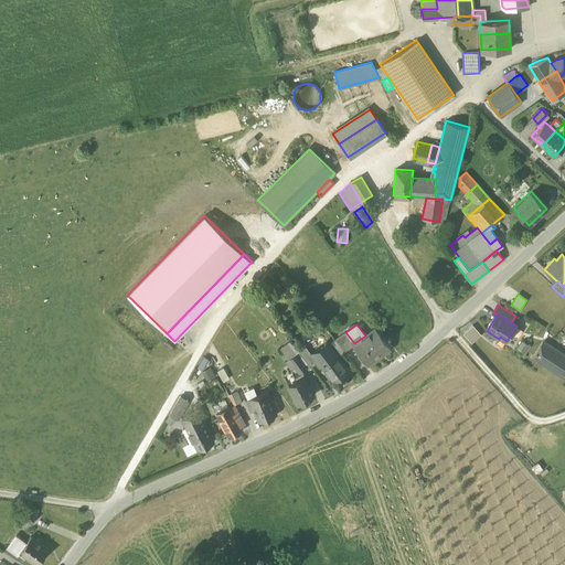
[(464,333),(471,343),(481,336),(472,326),(464,333)]
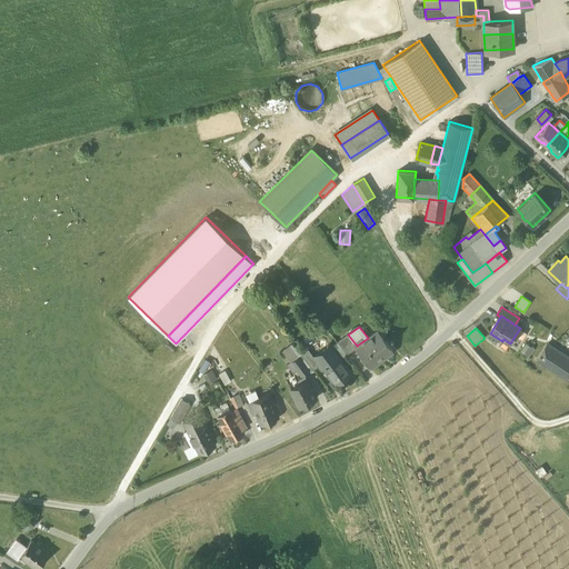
[(356,347),(369,366),(382,356),(383,357),(392,351),(377,330),(368,338),(357,346),(356,347)]
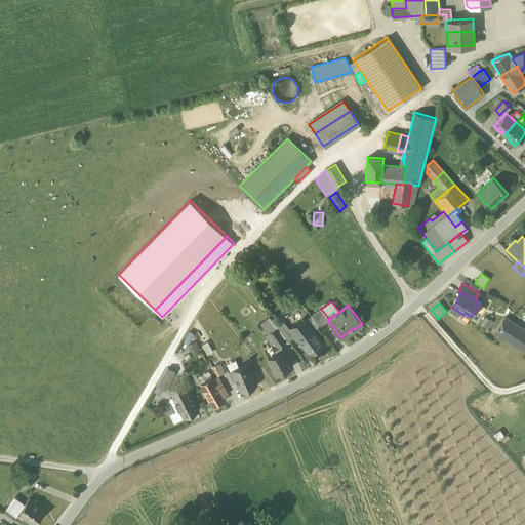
[(312,316),(320,326),(328,320),(329,319),(321,309),(312,316)]
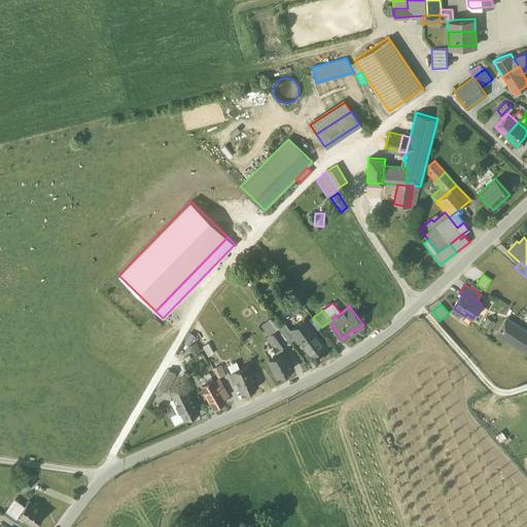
[(269,335),(278,327),(271,318),(261,325),(269,335)]
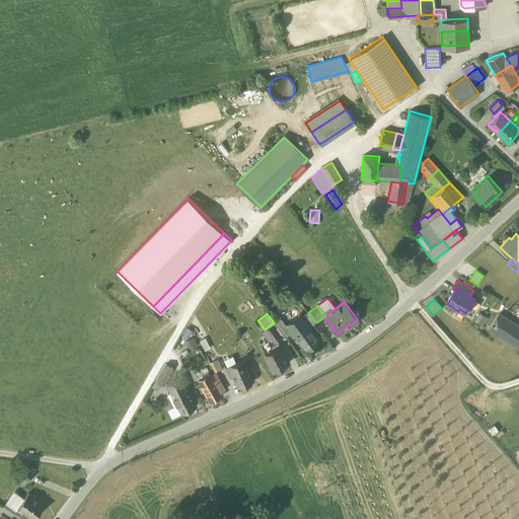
[(488,318),(479,313),(474,320),(483,326),(488,318)]
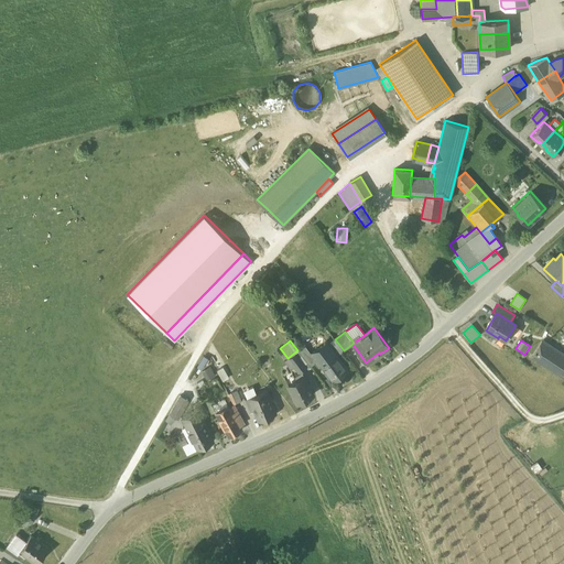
[(531,358),(563,378),(563,356),(562,355),(560,358),(543,348),(545,344),(542,342),(531,358)]
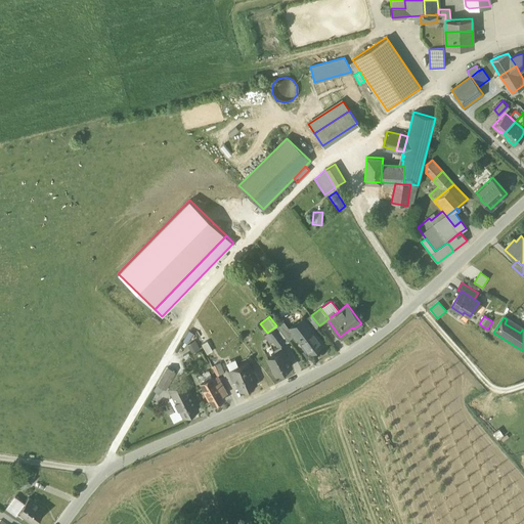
[(522,330),(507,319),(505,323),(520,333),(522,330)]
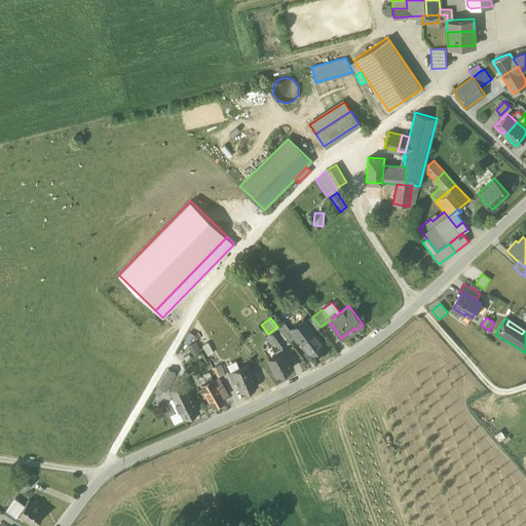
[(296,341),(299,339),(298,338),(311,329),(305,322),(291,333),(290,333),(293,336),(296,341)]
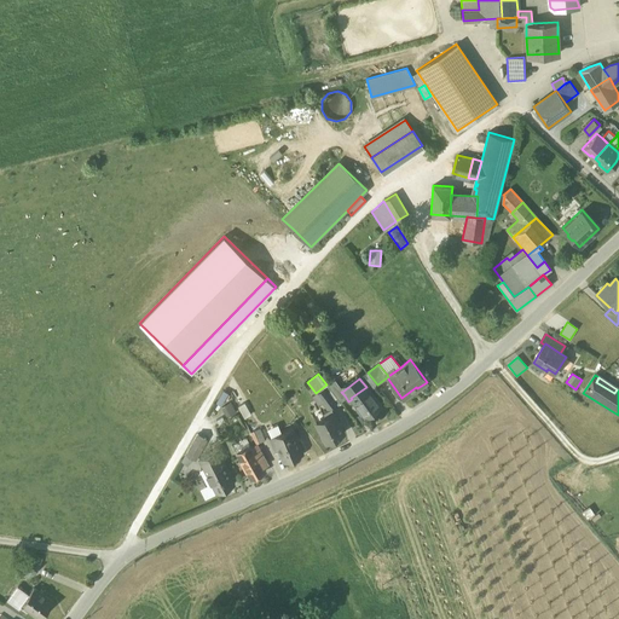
[(334,380),(327,385),(316,393),(313,394),(317,399),(320,397),(328,408),(339,400),(345,395),(341,392),(342,392),(334,380)]
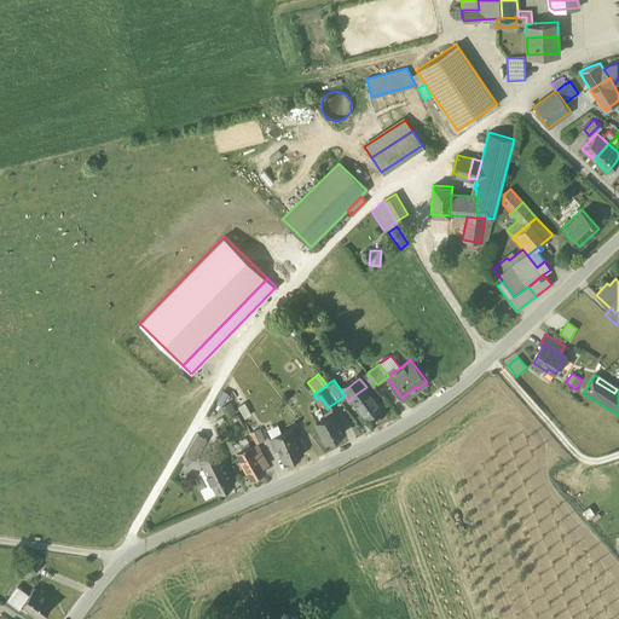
[(380,405),(366,387),(351,398),(352,399),(365,417),(380,405)]
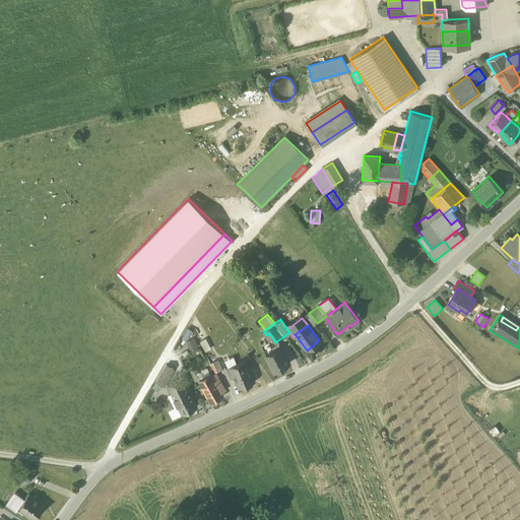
[(192,331),(188,328),(182,339),(186,341),(192,331)]
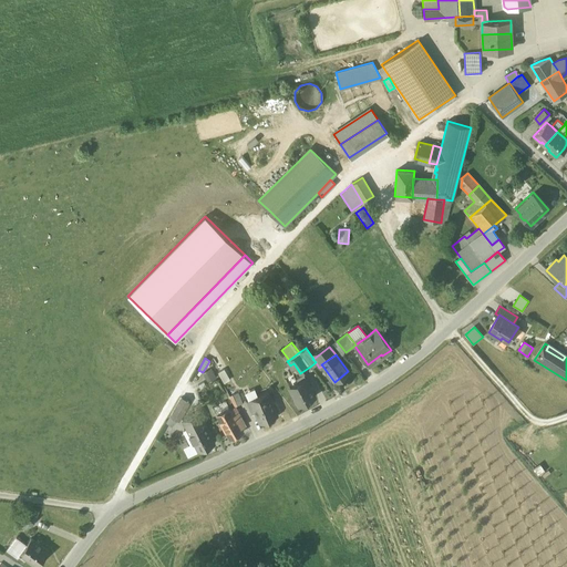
[(212,369),(203,373),(208,383),(216,378),(212,369)]
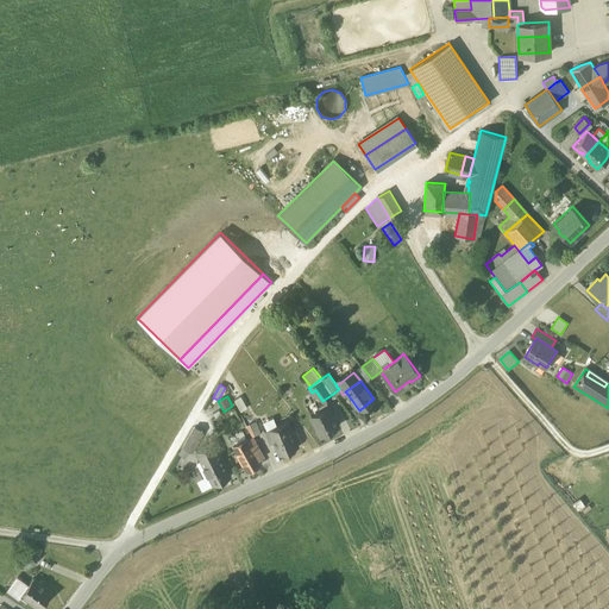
[(234,401),(240,412),(248,408),(240,397),(234,401)]
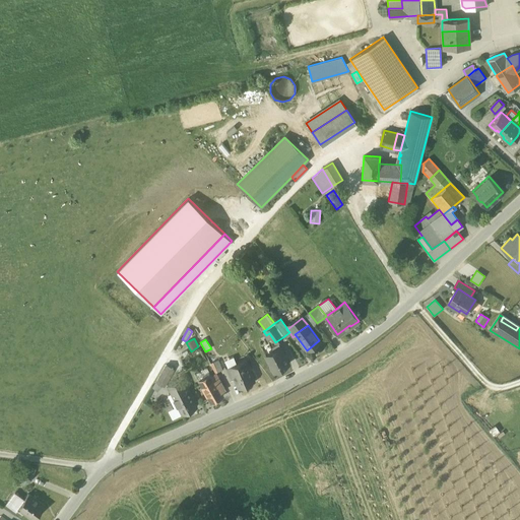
[(273,370),(274,371),(288,364),(280,347),(266,355),(271,365),(269,366),(272,370),(273,370)]
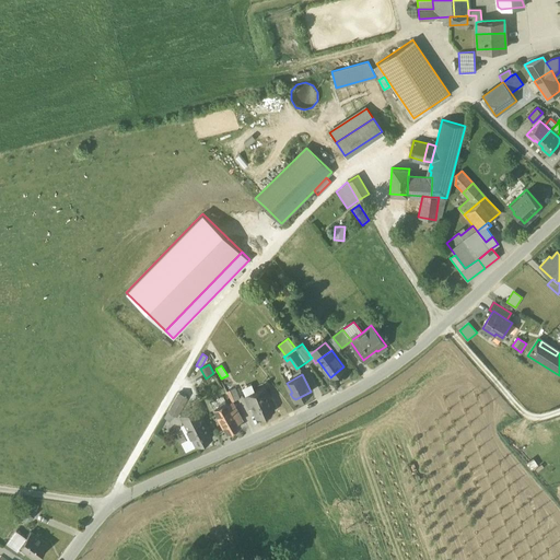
[(243,387),(246,395),(257,391),(253,383),(243,387)]
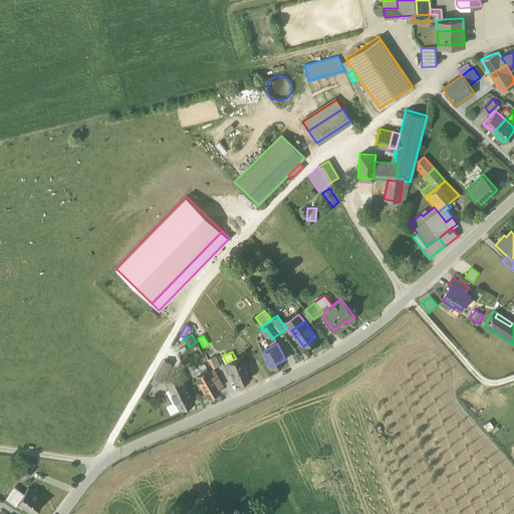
[(211,357),(215,367),(220,365),(216,355),(211,357)]
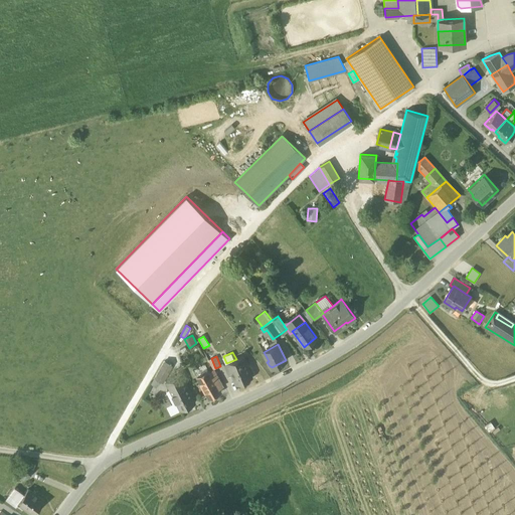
[(242,356),(236,359),(226,363),(224,364),(227,372),(230,371),(232,375),(236,384),(252,377),(249,370),(246,372),(243,365),(246,364),(242,356)]
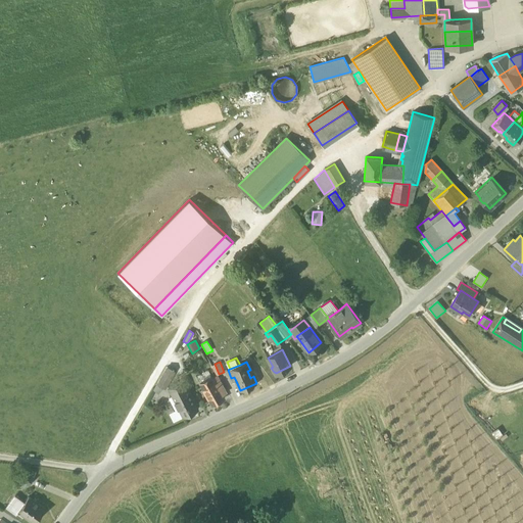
[(157,383),(164,387),(174,371),(167,367),(157,383)]
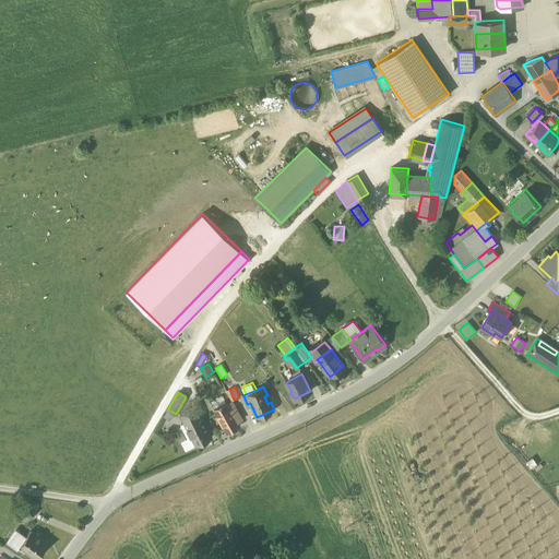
[(211,403),(214,409),(226,403),(222,396),(211,403)]
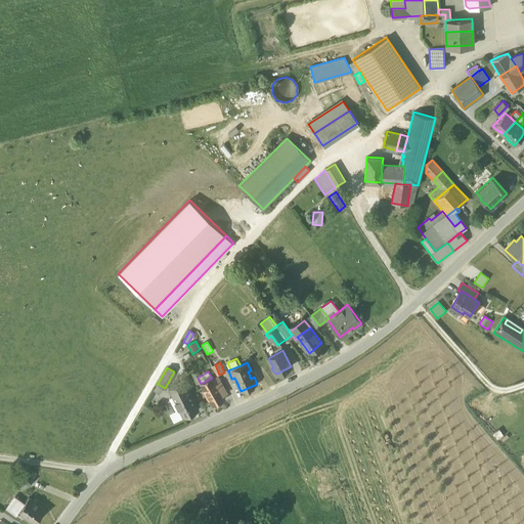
[(201,384),(213,405),(224,399),(222,395),(216,385),(212,378),(201,384)]
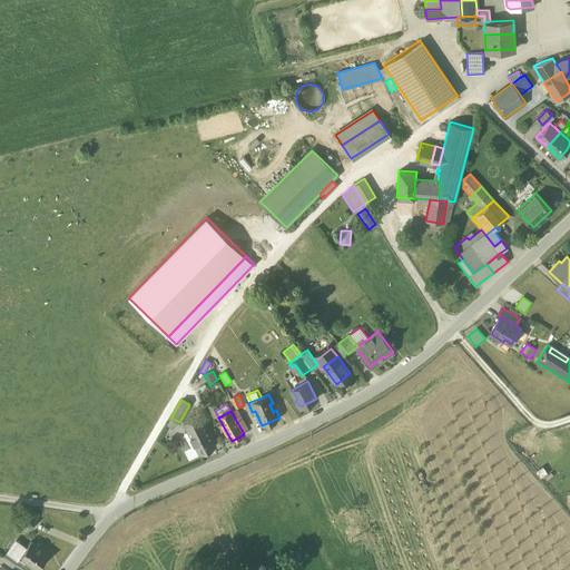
[(204,423),(202,424),(197,415),(184,423),(187,431),(199,453),(216,445),(205,423),(204,423)]
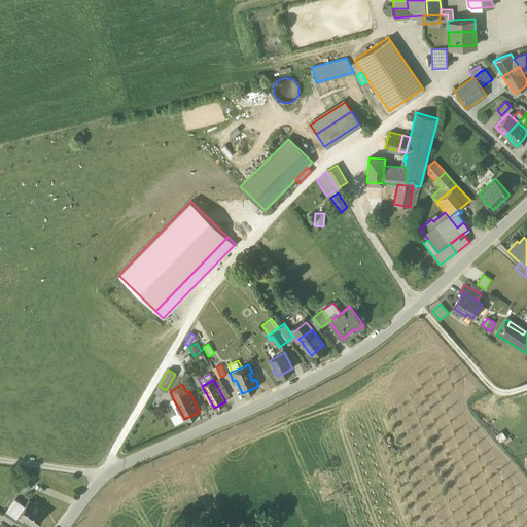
[(217,387),(223,397),(229,394),(222,384),(217,387)]
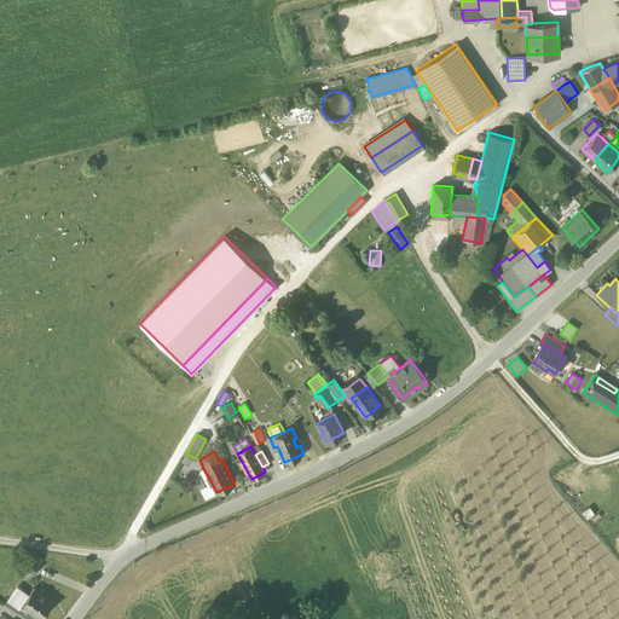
[(217,492),(203,468),(200,470),(202,475),(195,479),(204,498),(217,492)]
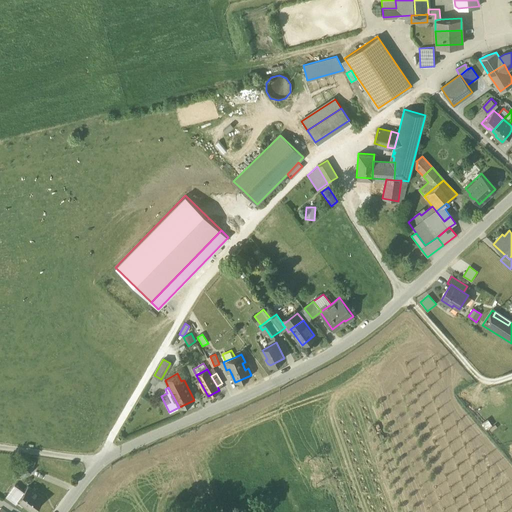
[(21,462),(32,468),(35,462),(24,456),(21,462)]
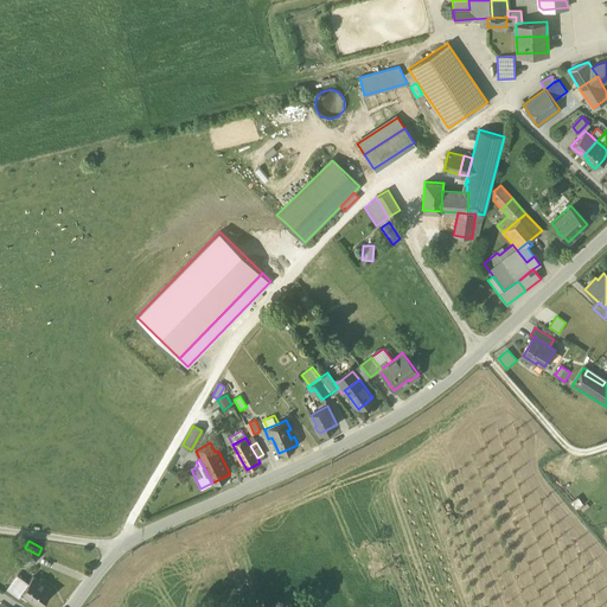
[(18,561),(27,566),(31,561),(33,562),(38,555),(25,548),(18,561)]
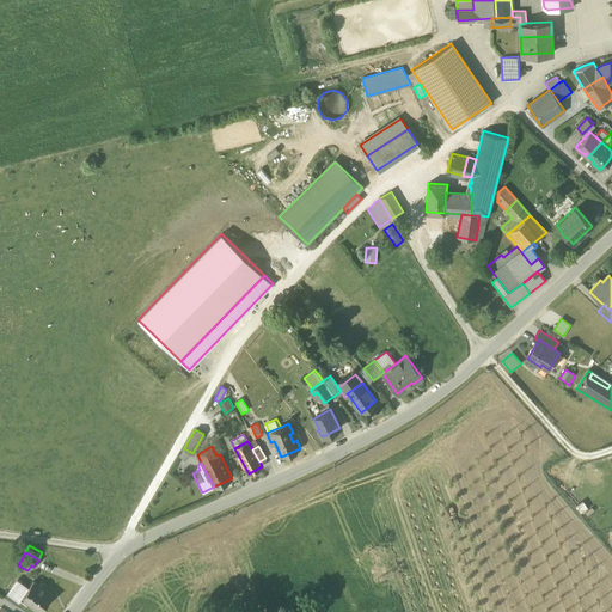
[(32,581),(28,587),(17,580),(6,594),(17,601),(20,598),(40,611),(51,594),(32,581)]
